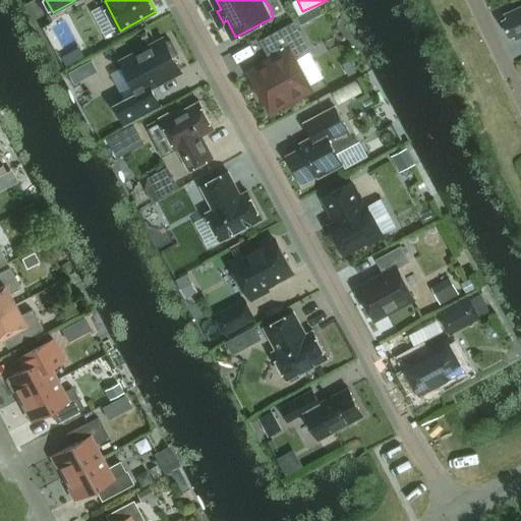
[(508,18),(504,20),(511,37),(515,35),(517,39),(520,36),(520,6),(506,14),(508,18)]
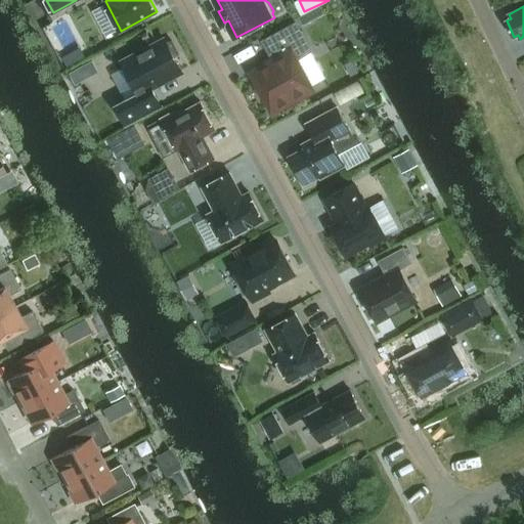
[(275,60),(252,73),(272,111),(313,88),(312,86),(298,57),(311,50),(312,50),(297,23),(265,40),(275,60)]
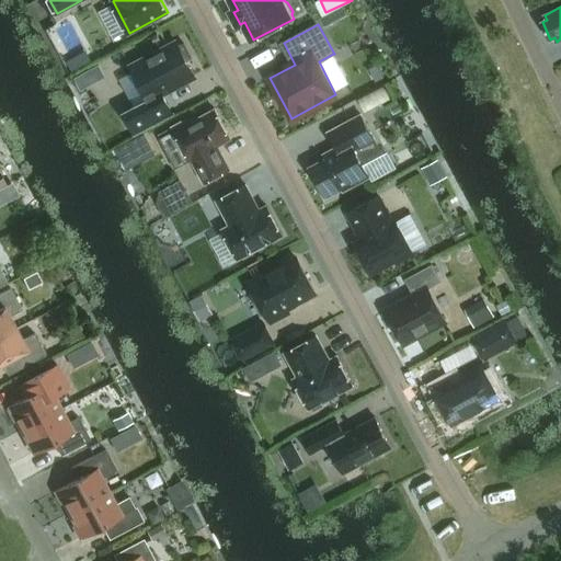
[(135,106),(124,112),(136,135),(175,115),(163,92),(196,75),(189,59),(193,57),(185,43),(181,45),(179,42),(132,66),(135,71),(149,99),(135,106)]
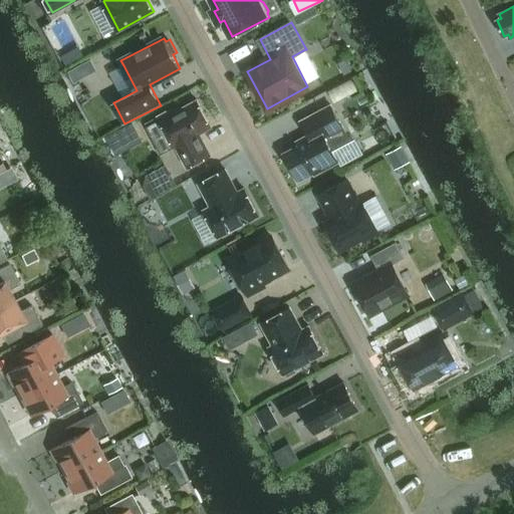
[(351,67),(346,58),(339,62),(344,71),(351,67)]
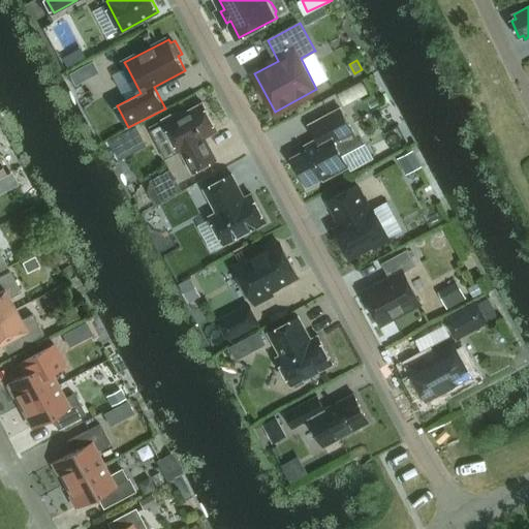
[(380,102),(377,96),(368,101),(372,107),(380,102)]
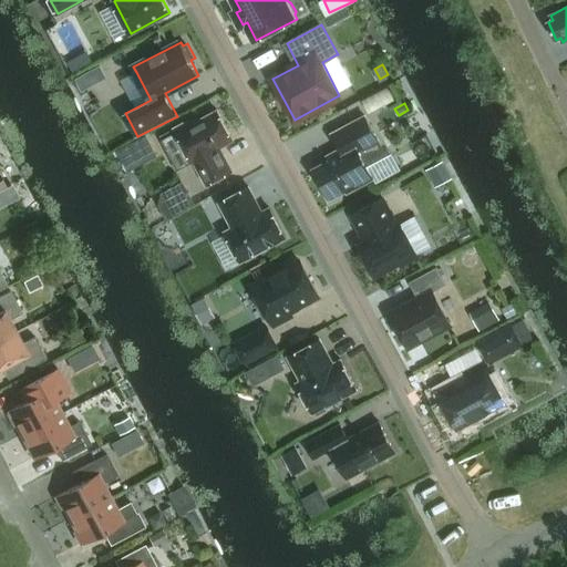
[(234,140),(218,110),(193,123),(191,120),(174,129),(193,162),(195,161),(207,184),(233,169),(220,146),(234,140)]
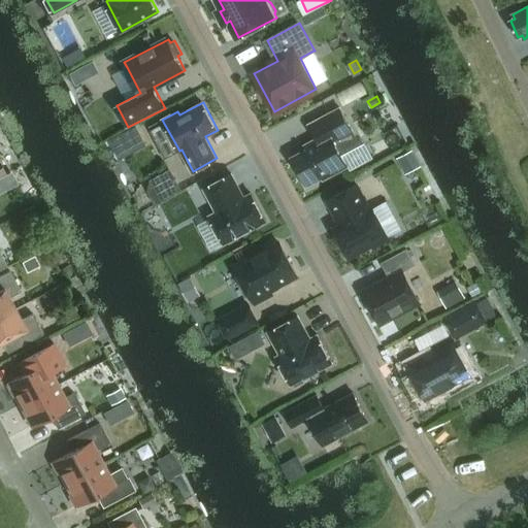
[(324,178),(349,166),(342,154),(360,143),(341,107),(309,124),(319,140),(307,146),(308,149),(292,157),(307,185),(323,176),(324,178)]
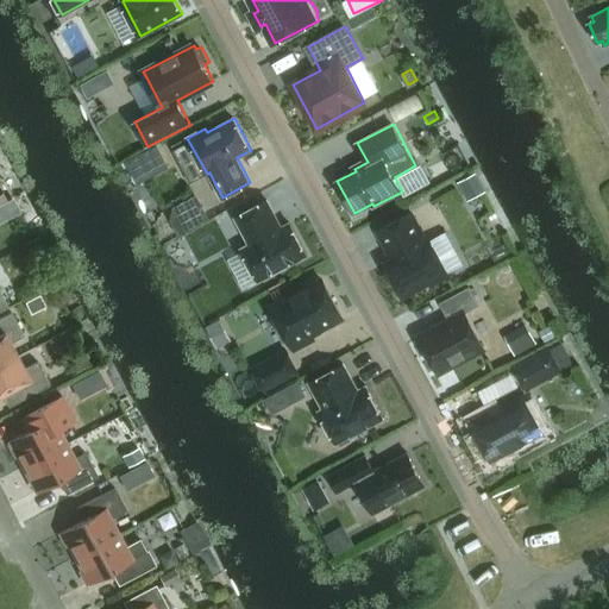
[(485,190),(476,174),(459,182),(469,200),(485,190)]
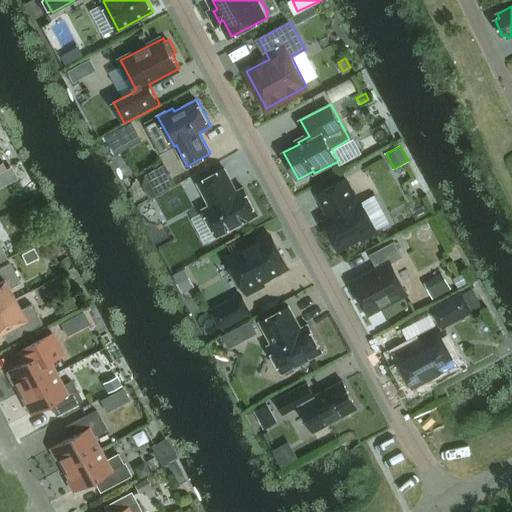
[(244,187),(237,191),(225,168),(199,182),(211,205),(204,209),(218,235),(259,214),(244,187)]
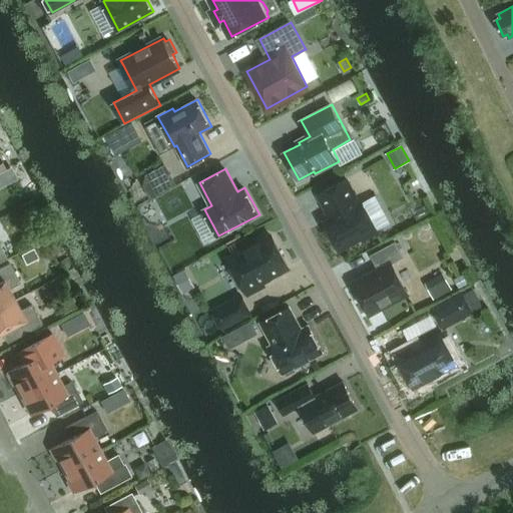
[(174,174),(156,184),(161,193),(179,183),(174,174)]
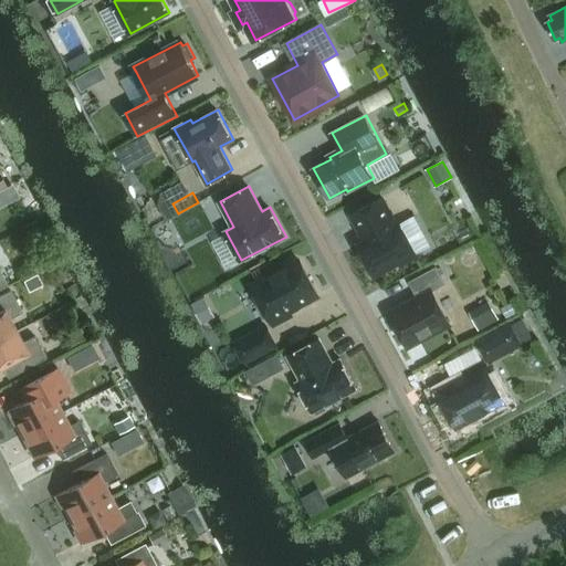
[(397,224),(391,213),(383,197),(353,213),(367,241),(359,244),(375,274),(399,261),(400,263),(417,254),(400,222),(397,224)]
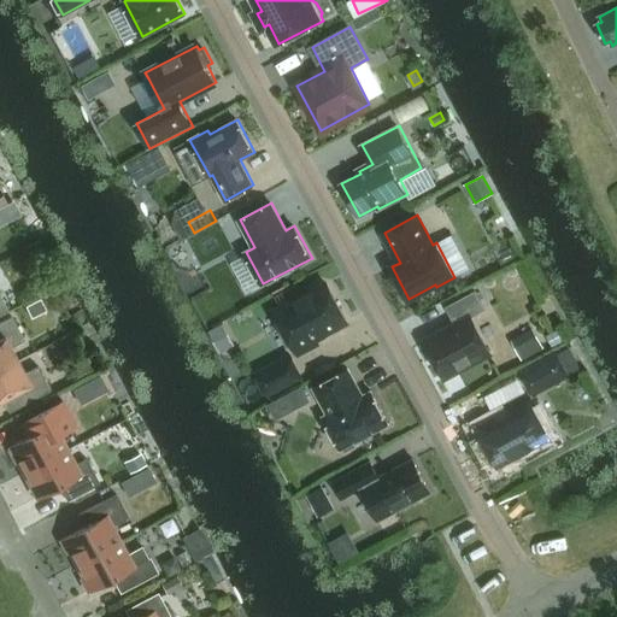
[(321,283),(307,291),(306,294),(276,311),(299,354),(318,344),(315,338),(347,319),(328,283),(325,285),(321,283)]
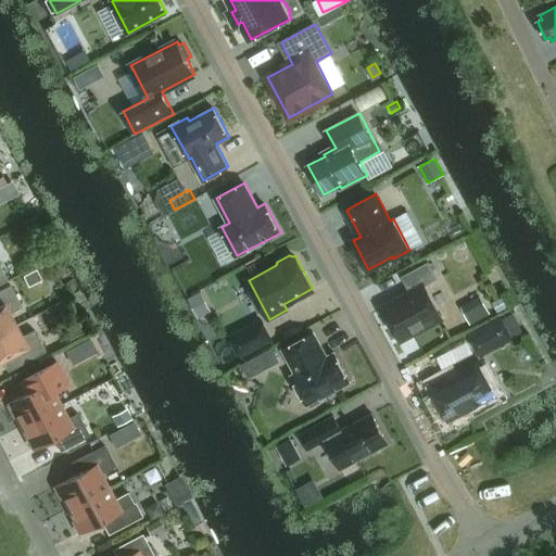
[(0,283),(15,276),(7,260),(0,263),(0,283)]
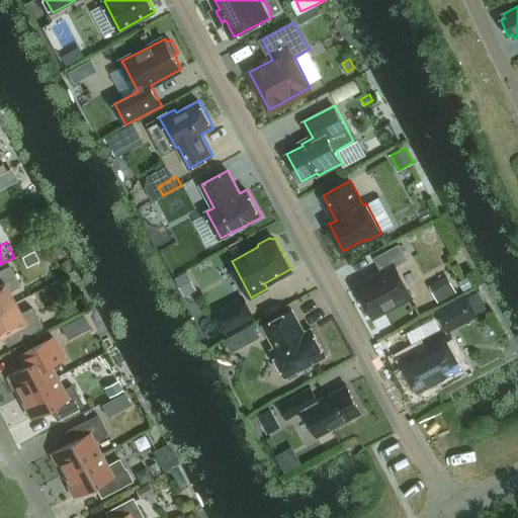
[(400,244),(374,257),(382,271),(357,285),(373,317),(412,296),(396,266),(408,259),(400,244)]
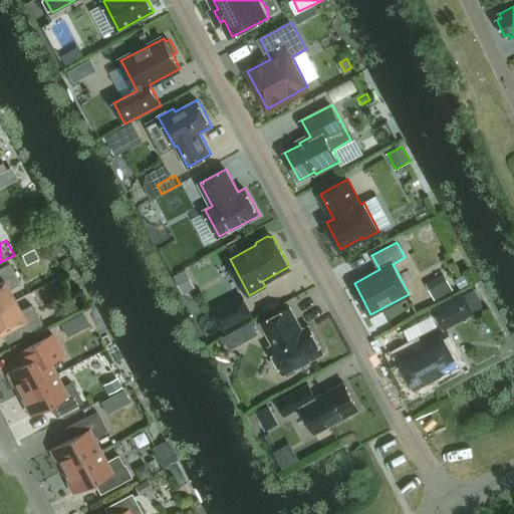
[(0,307),(14,300),(9,289),(20,283),(9,263),(0,268),(0,307)]
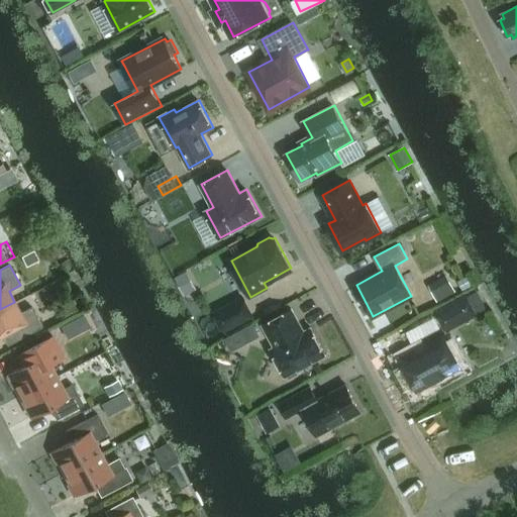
[(189,270),(179,275),(188,293),(199,287),(189,270)]
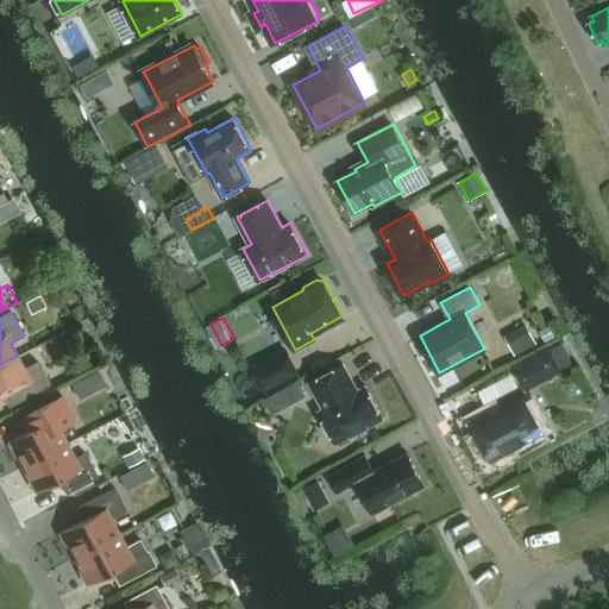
[(519,352),(540,341),(533,326),(510,337),(519,352)]
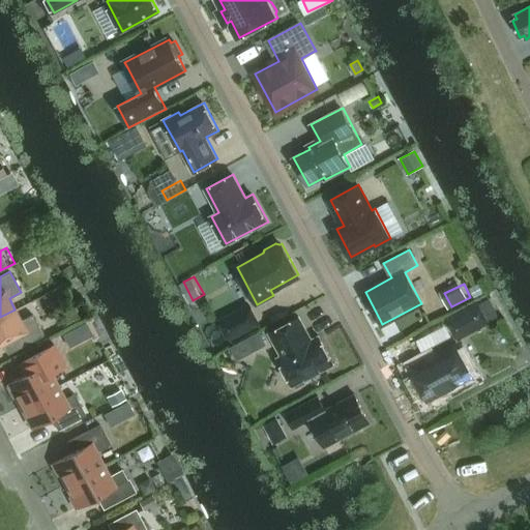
[(459,336),(491,320),(479,298),(447,316),(459,336)]
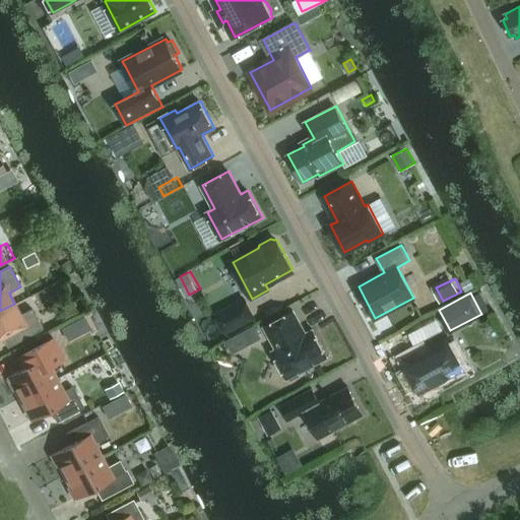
[(225,336),(256,319),(246,300),(214,317),(225,336)]
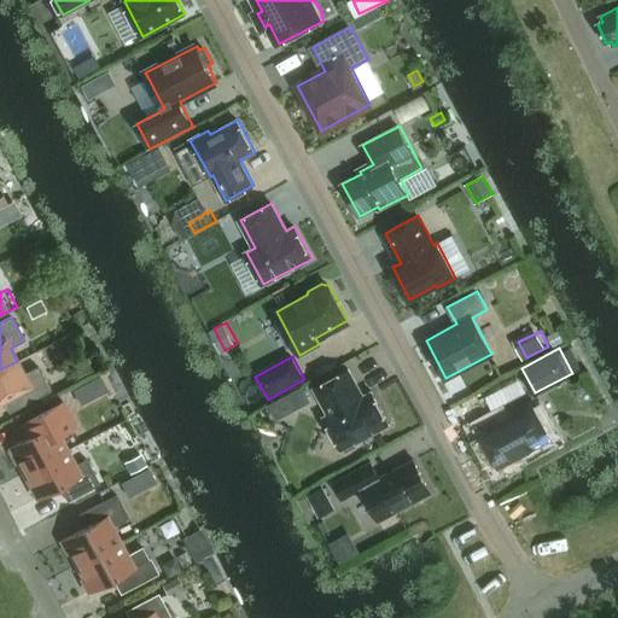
[(0,369),(0,400),(18,391),(25,403),(51,390),(38,366),(24,373),(17,361),(0,369)]
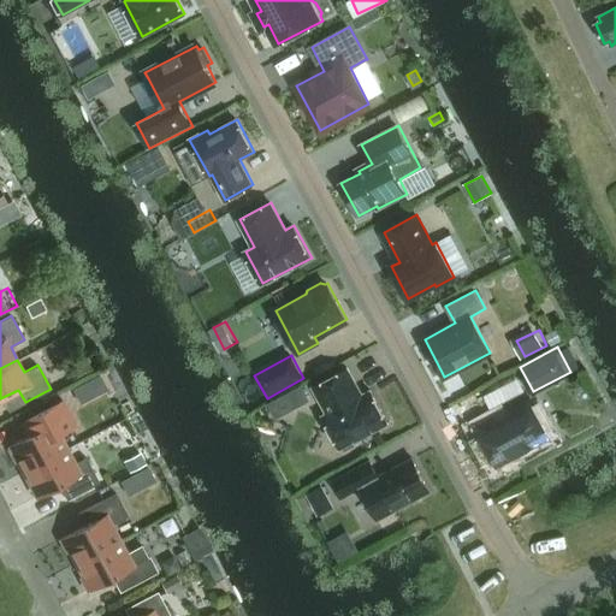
[(337,440),(341,448),(389,422),(372,390),(362,395),(348,367),(314,385),(329,413),(324,415),(326,422),(324,424),(333,443),(337,440)]
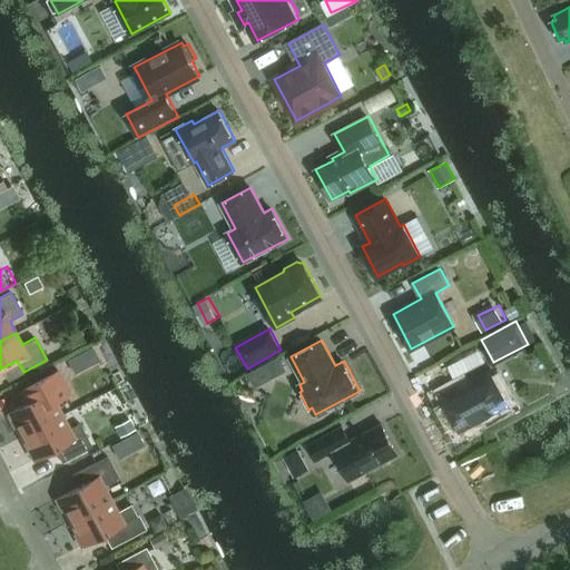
[(471,380),(442,395),(460,429),(462,428),(465,429),(478,423),(479,419),(508,403),(487,364),(468,374),(471,380)]
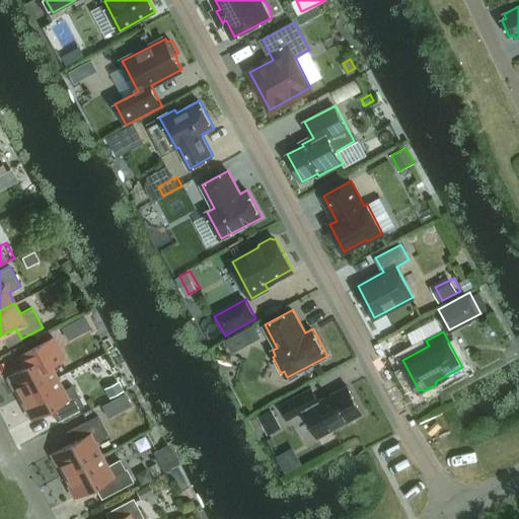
[(19,396),(56,377),(49,364),(63,357),(53,338),(21,354),(26,365),(8,375),(19,396)]
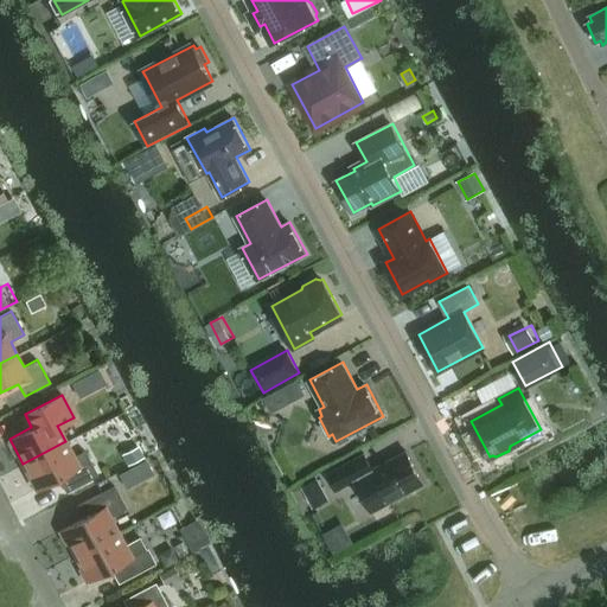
[(65,441),(23,464),(37,490),(58,478),(66,492),(98,475),(85,451),(74,457),(65,441)]
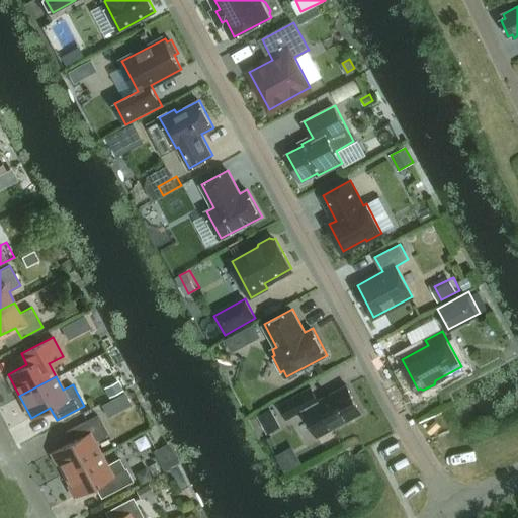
[(361,413),(347,385),(347,384),(319,400),(312,386),(279,404),(287,418),(304,410),(318,436),(361,413)]
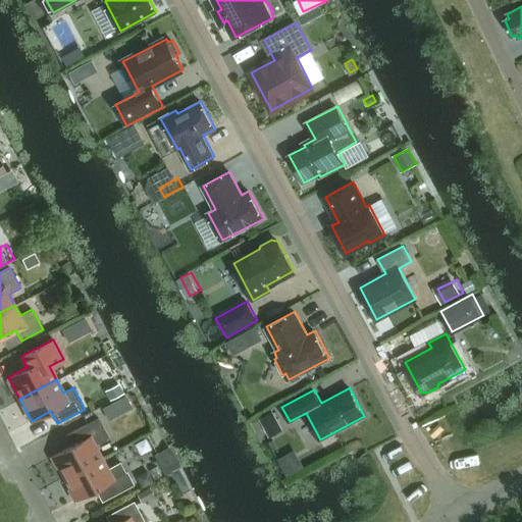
[(283,429),(273,411),(260,418),(269,437),(283,429)]
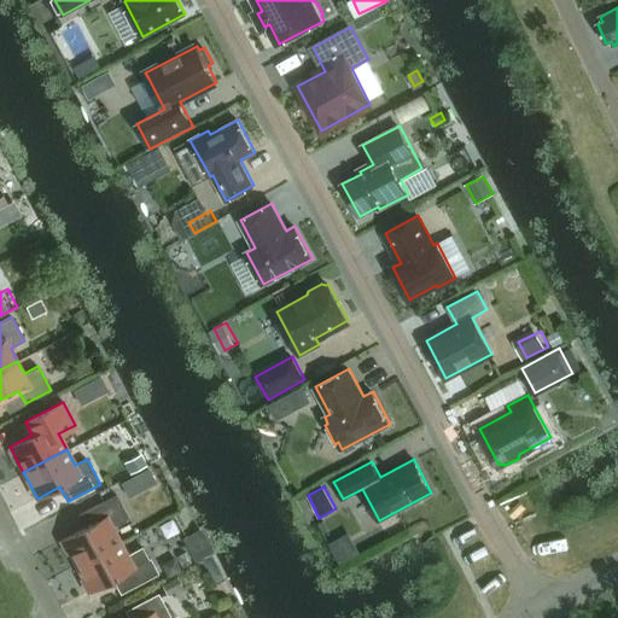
[(76,565),(120,542),(111,526),(128,518),(116,495),(79,514),(85,528),(59,541),(66,554),(70,553),(76,565)]
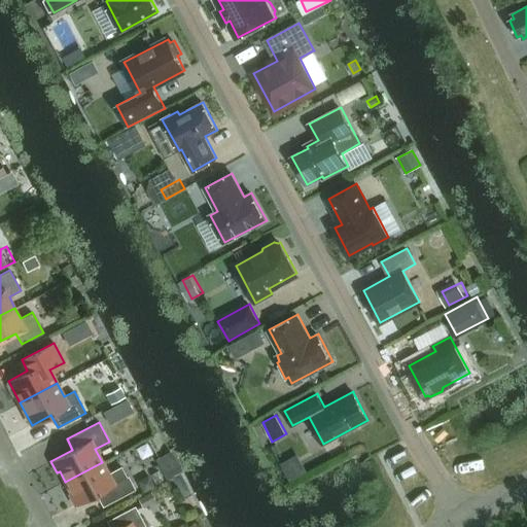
[(290,481),(308,471),(299,454),(281,463),(290,481)]
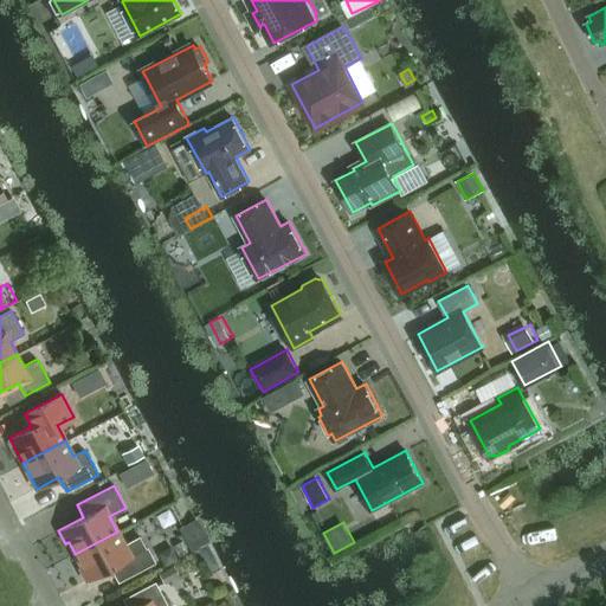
[(117,532),(75,554),(82,566),(78,568),(85,581),(110,568),(118,582),(155,562),(141,536),(124,545),(117,532)]
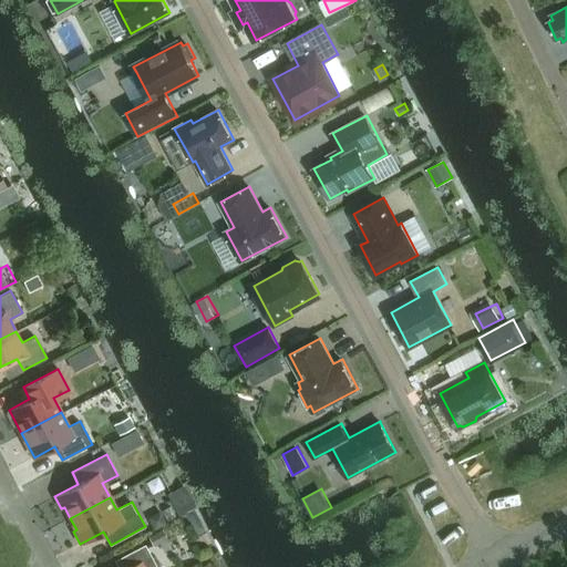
[(150,518),(155,529),(166,524),(161,513),(150,518)]
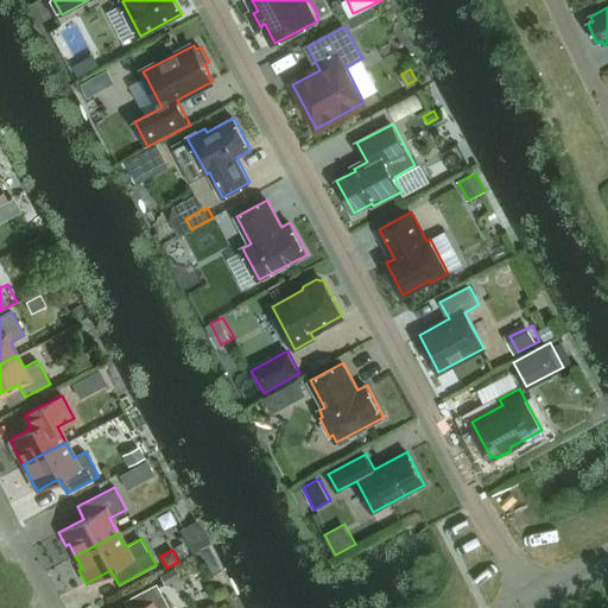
[(181,578),(175,568),(159,576),(165,586),(181,578)]
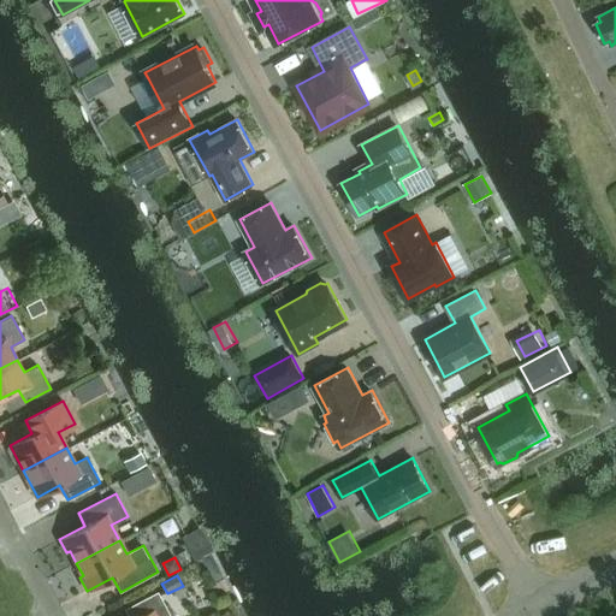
[(170,615),(158,592),(125,609),(129,615),(170,615)]
